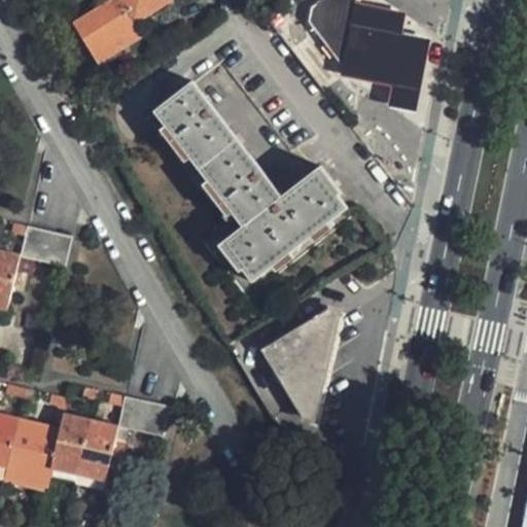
[(96,62),(141,34),(133,21),(118,0),(109,0),(72,23),(96,62)]
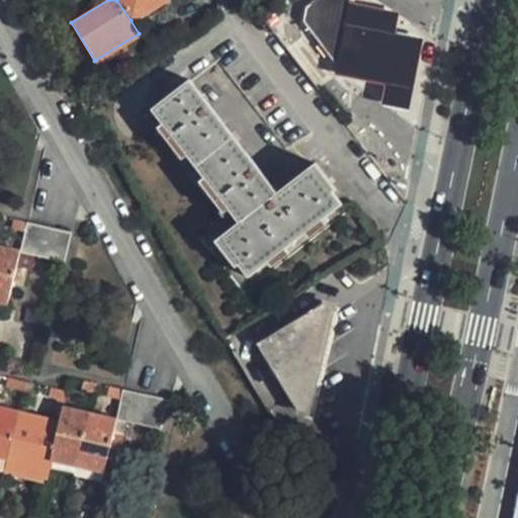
[(116,0),(131,20),(144,12),(160,0),(116,0)]
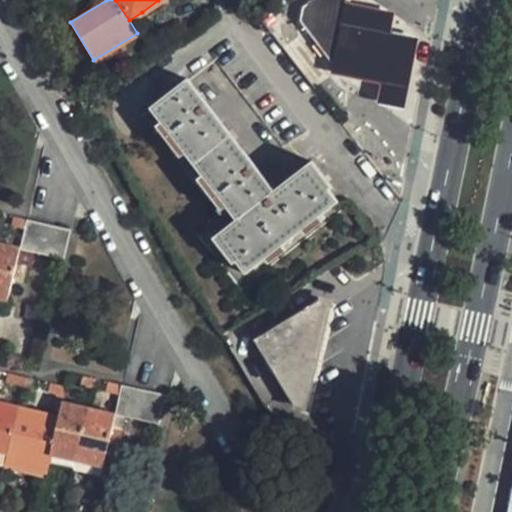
[(350,5),(350,0),(311,0),(303,7),(300,23),(329,62),(337,64),(350,5)]
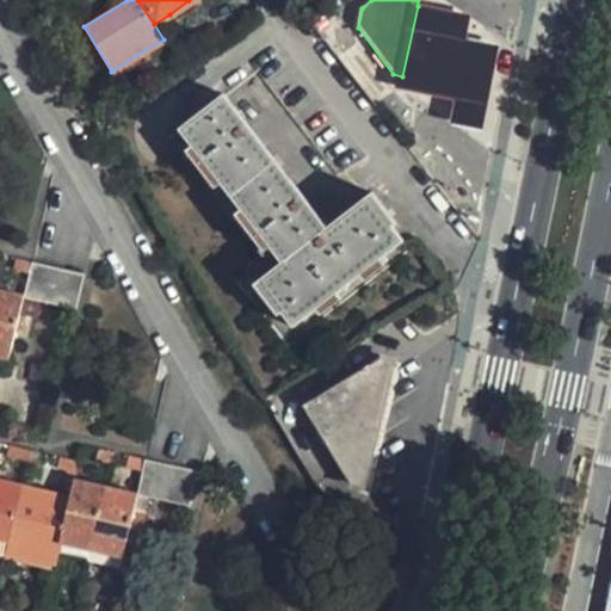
[(470,38),(474,17),(461,14),(418,6),(402,76),(400,91),(442,99),(456,102),(452,124),(477,130),(500,135),(506,99),(517,49),(493,44),(470,38)]
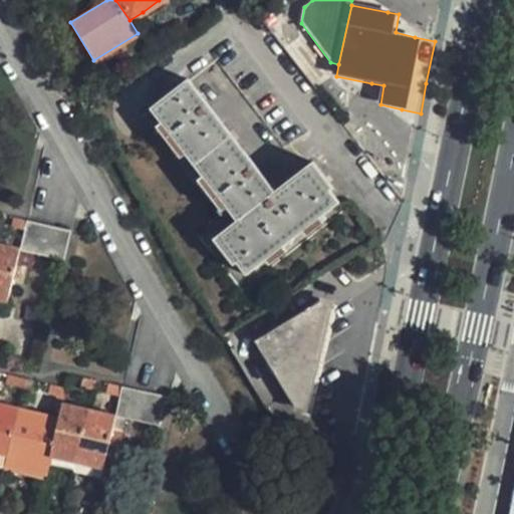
[(216,238),(235,264),(238,262),(247,274),(338,203),(329,190),(332,188),(313,163),(274,193),(187,80),(151,109),(238,221),(216,238)]
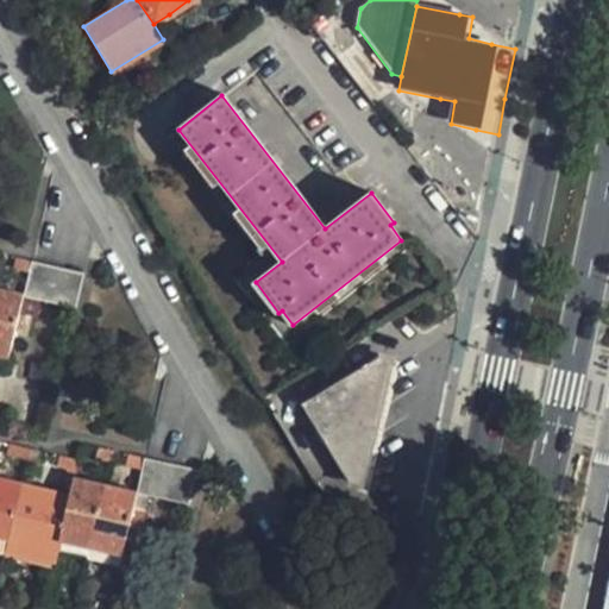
[(77,308),(85,275),(31,262),(18,259),(16,268),(29,270),(22,295),(77,308)]
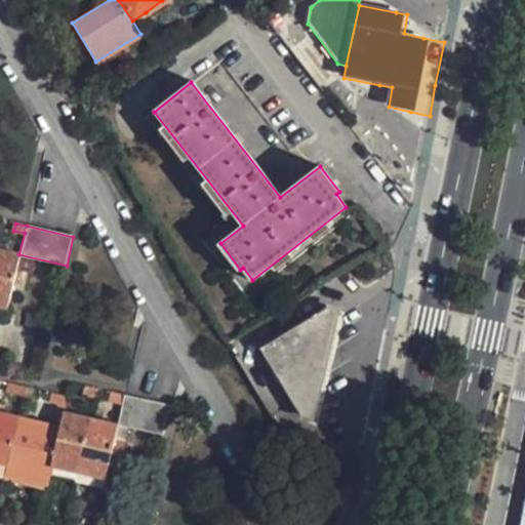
[(0,306),(7,308),(18,254),(0,248),(0,306)]
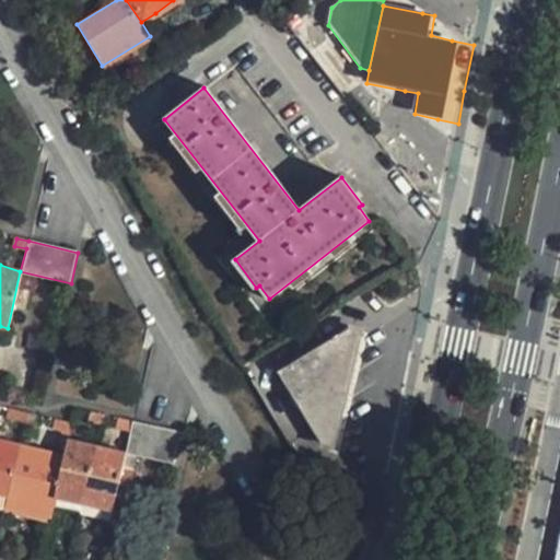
[(359,327),(349,324),(279,368),(277,376),(288,393),(290,392),(319,440),(330,442),(359,327)]
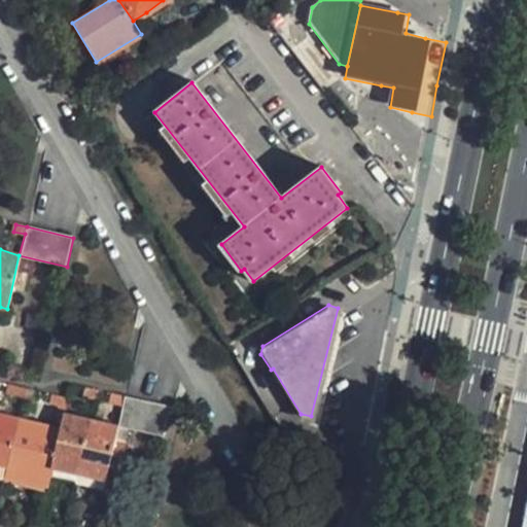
[(24,389),(6,386),(5,394),(22,398),(24,389)]
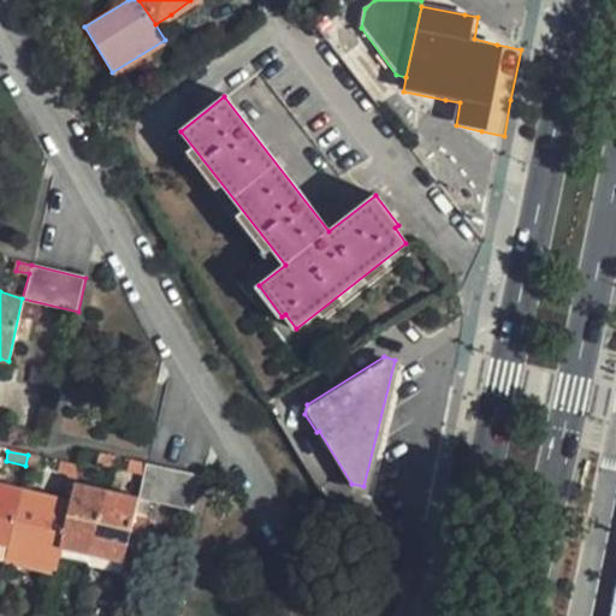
[(116,457),(100,454),(96,465),(113,468),(116,457)]
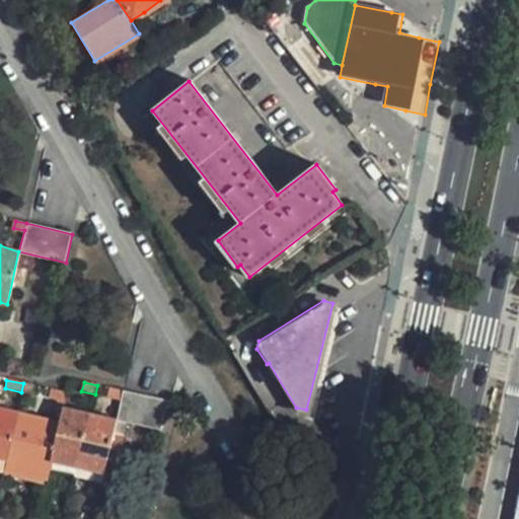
[(122,390),(109,387),(107,397),(120,400),(122,390)]
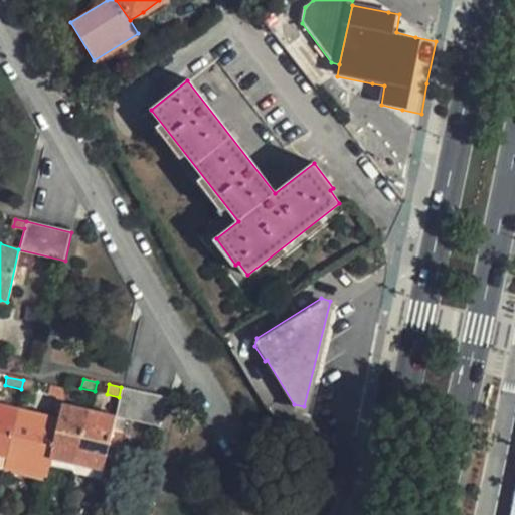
[(65,390),(48,386),(46,395),(63,400),(65,390)]
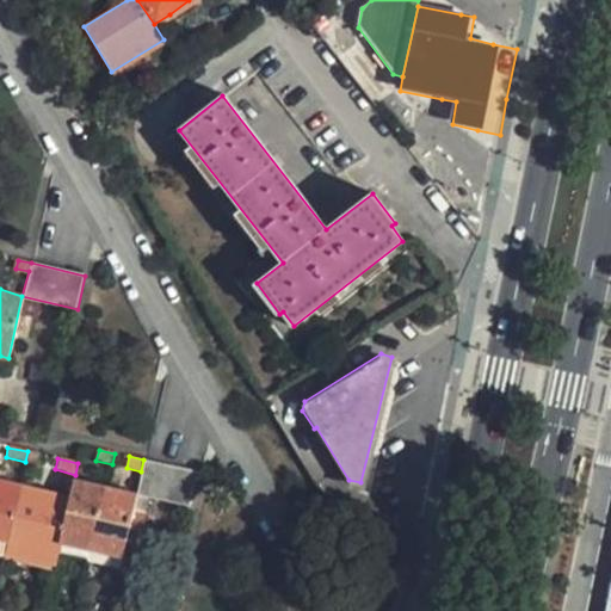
[(135,495),(129,528),(142,531),(149,501),(189,510),(199,473),(143,460),(141,471),(135,495)]
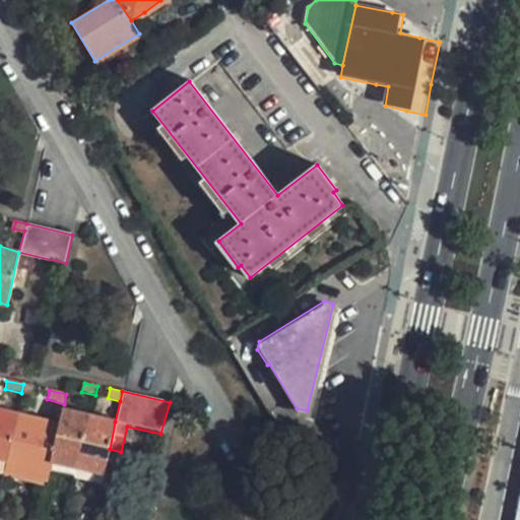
[(80,467),(92,415),(63,408),(60,426),(52,461),(80,467)]
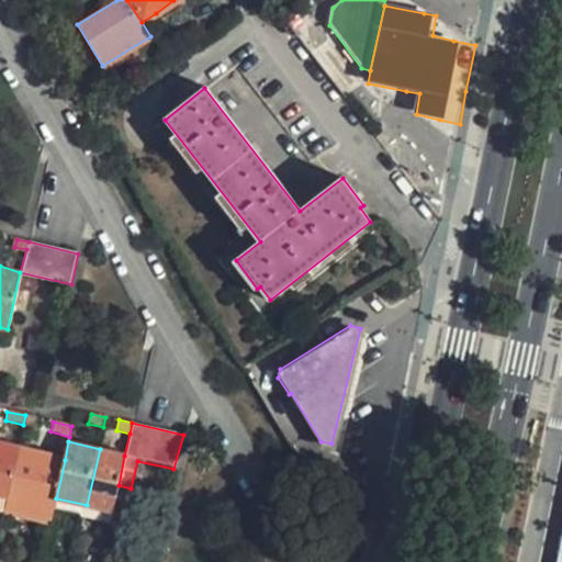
[(19,449),(0,444),(0,499),(8,502),(19,449)]
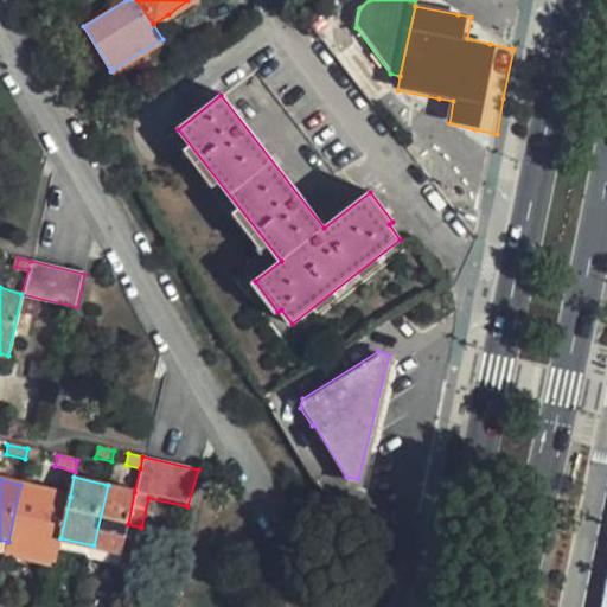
[(56,554),(61,538),(70,497),(20,485),(8,542),(24,545),(56,554)]
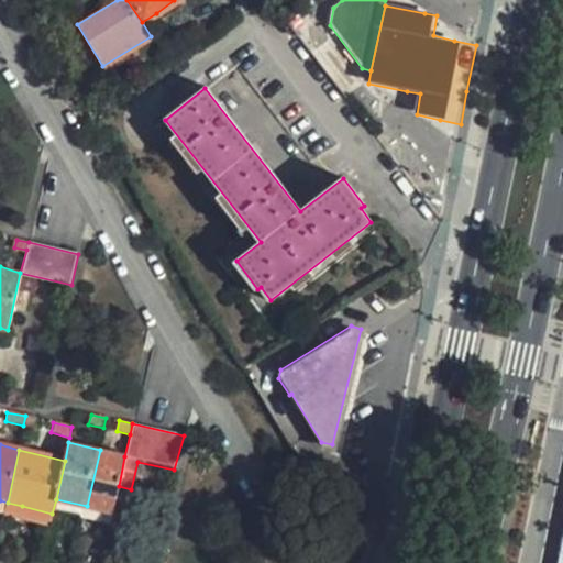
[(119,486),(124,456),(100,450),(87,506),(113,514),(119,486)]
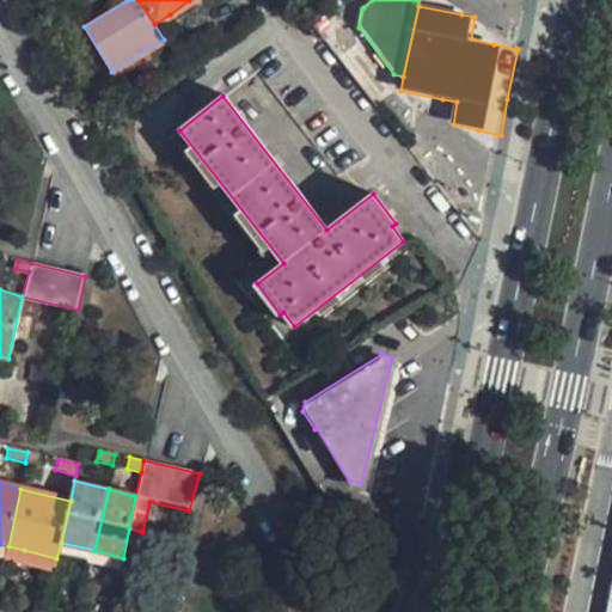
[(18,571),(51,579),(56,558),(24,550),(18,571)]
